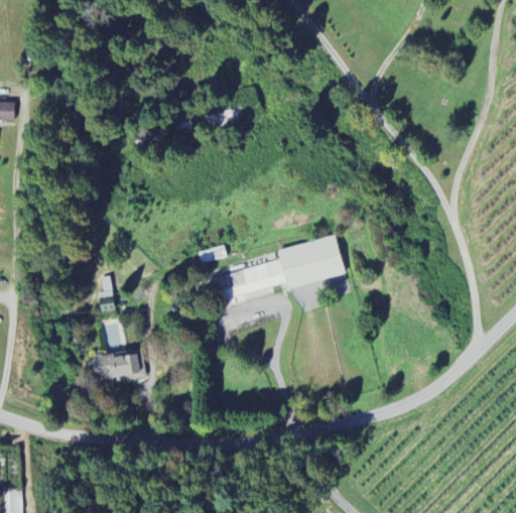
[(236,108),(204,116),(206,126),(260,113),(254,87),(232,92),(236,108)]
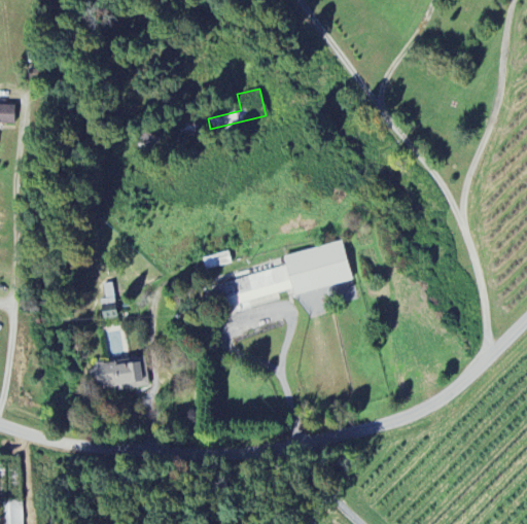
[(0,121),(9,123),(9,104),(0,103),(0,121)]
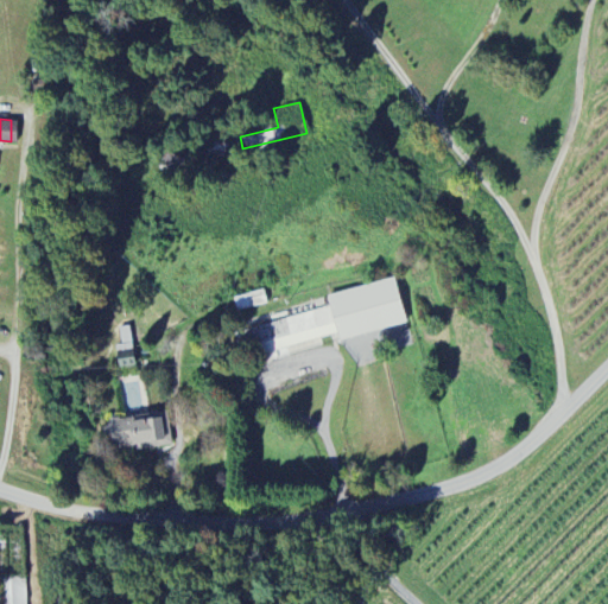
[(245,325),(249,349),(263,345),(265,356),(276,354),(277,355),(324,344),(322,335),(337,331),(339,337),(406,323),(396,277),(327,292),(330,307),(245,325)]
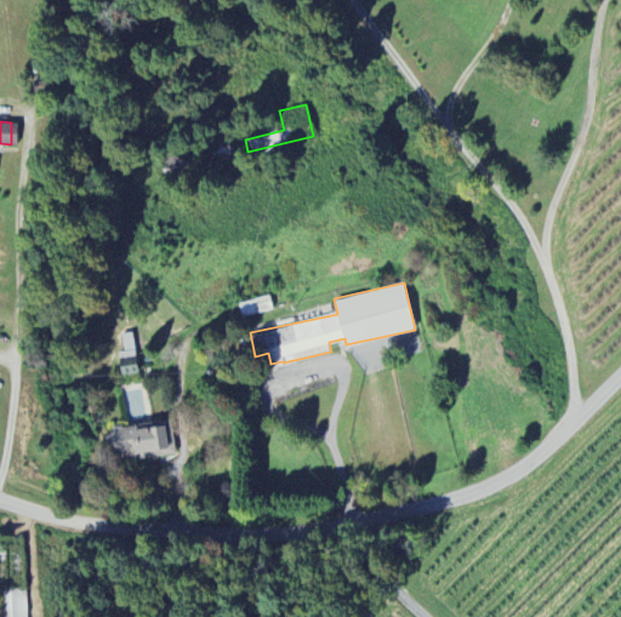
[(273,308),(269,293),(239,302),(243,316),(273,308)]
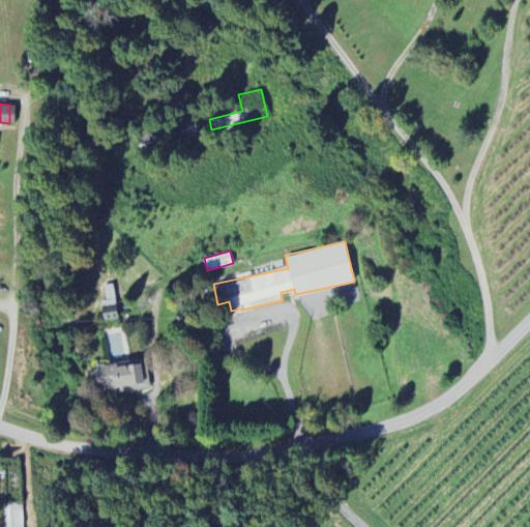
[(105,284),(106,299),(101,299),(104,320),(117,318),(114,283),(105,284)]
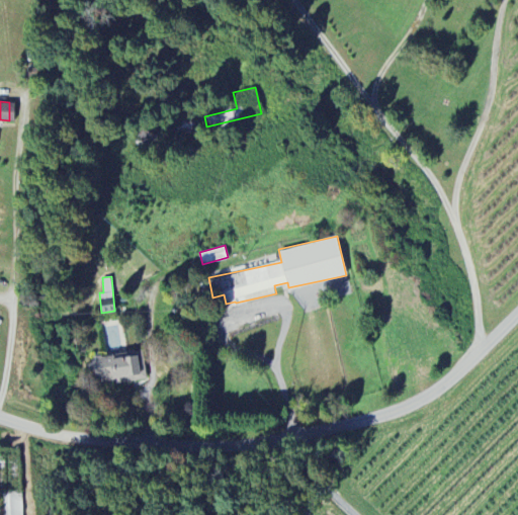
[(120,381),(146,378),(144,351),(92,356),(94,380),(120,378),(120,381)]
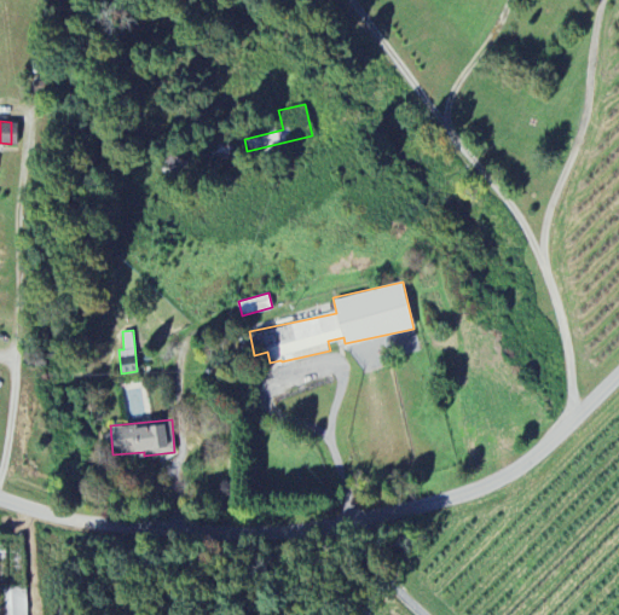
[(0,614),(27,614),(27,585),(0,585),(0,614)]
